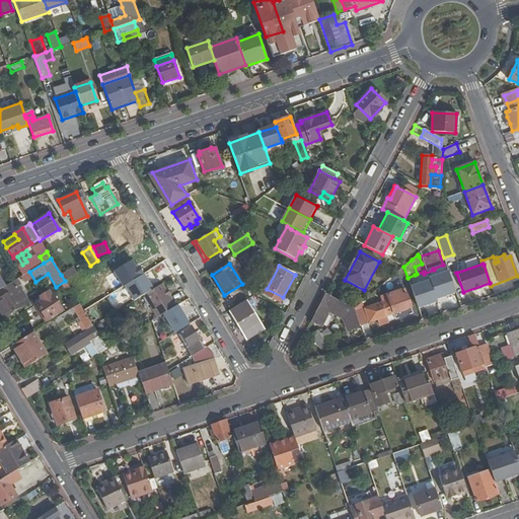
[(61,275),(65,281),(77,273),(74,268),(61,275)]
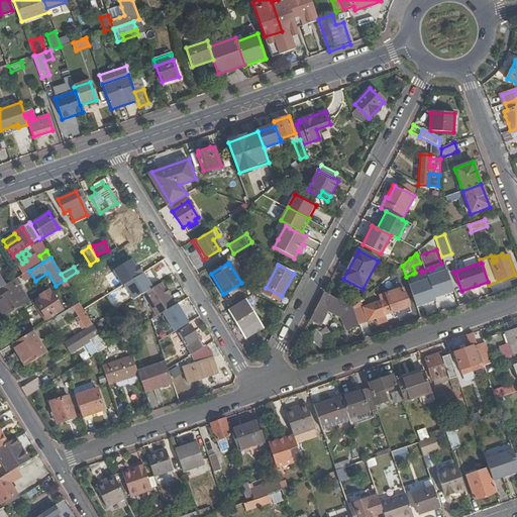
[(446,269),(428,276),(435,297),(454,291),(446,269)]
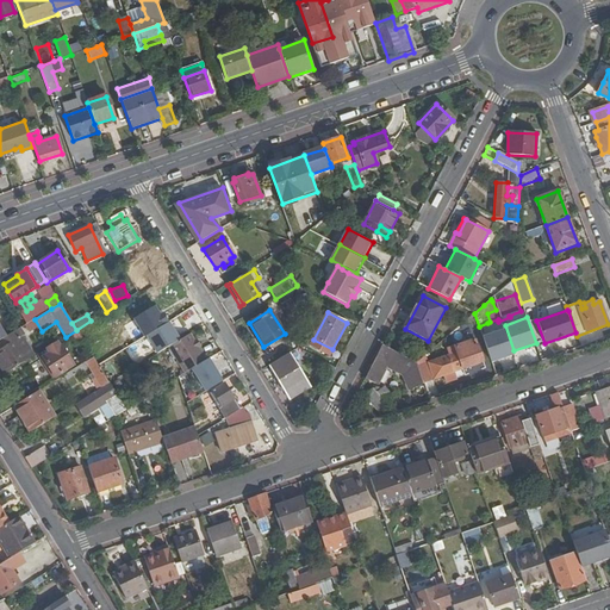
[(479,327),(492,365),(502,362),(487,323),(479,327)]
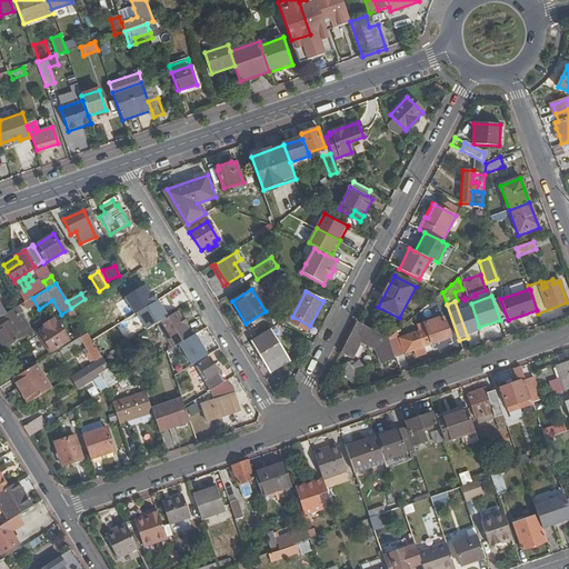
[(125,302),(99,318),(106,330),(126,318),(121,311),(128,307),(125,302)]
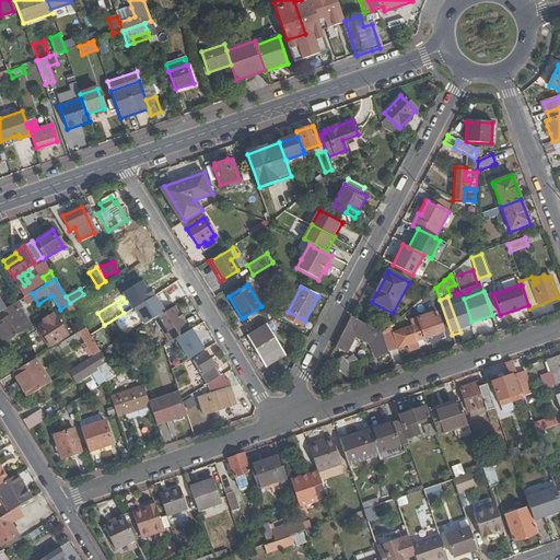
[(0,321),(0,337),(4,343),(31,327),(21,310),(23,308),(19,301),(4,310),(2,312),(6,317),(2,319),(0,321)]
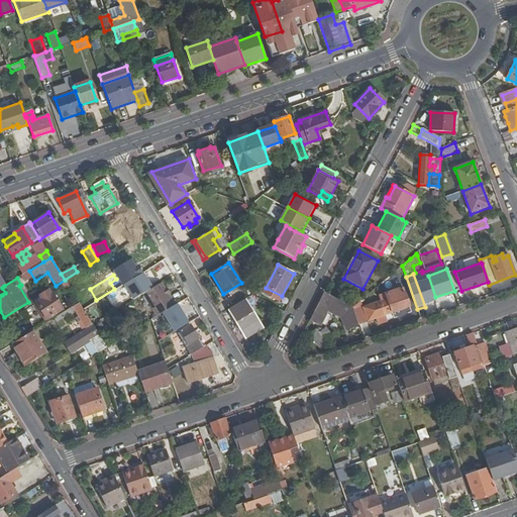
[(79,289),(73,278),(67,282),(74,292),(79,289)]
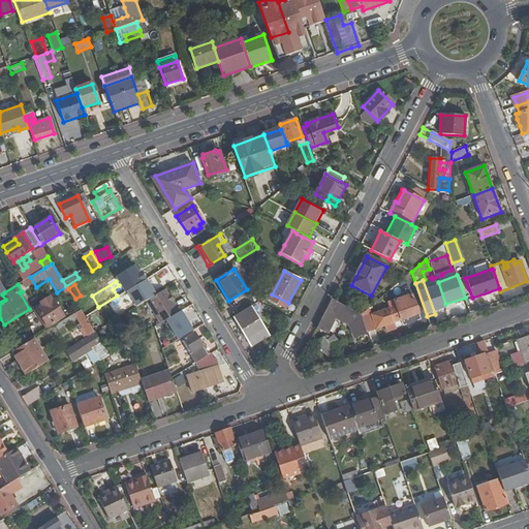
[(168,297),(164,289),(146,301),(160,324),(179,313),(173,303),(175,302),(170,294),(168,297)]
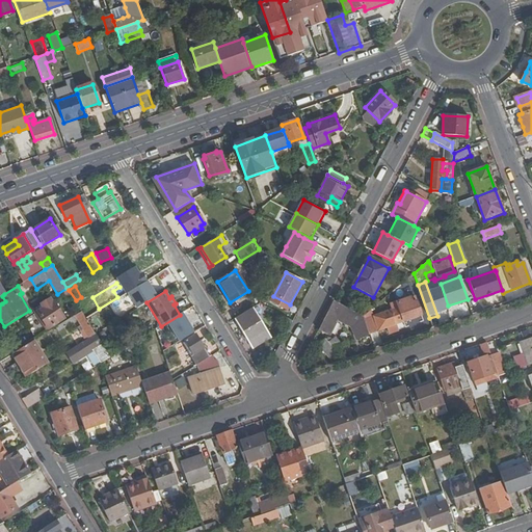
[(287,310),(290,304),(273,296),(270,301),(287,310)]
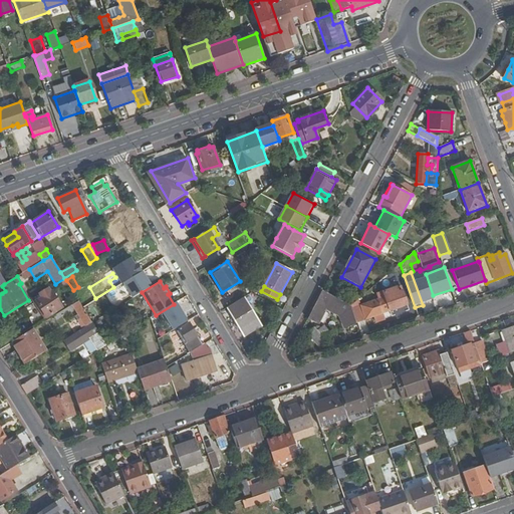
[(353,309),(357,322),(407,305),(403,292),(398,293),(396,288),(383,292),(386,298),(353,309)]
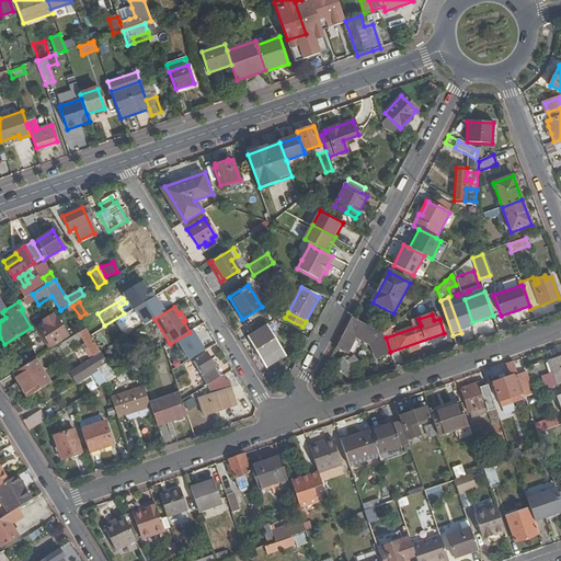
[(44,325),(39,329),(50,347),(66,338),(53,316),(43,322),(44,325)]
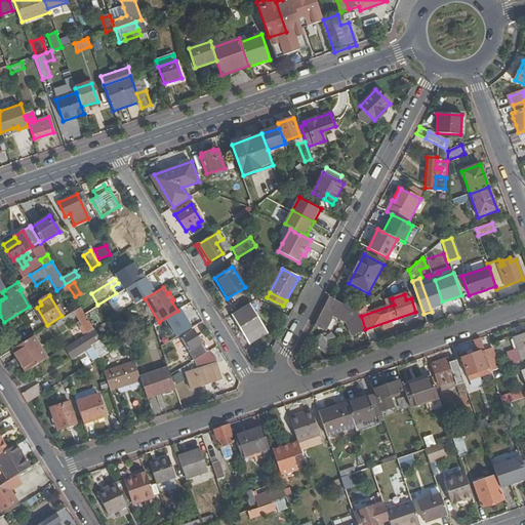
[(329,296),(314,326),(323,331),(332,315),(348,323),(355,335),(365,330),(365,329),(361,316),(359,312),(329,296)]
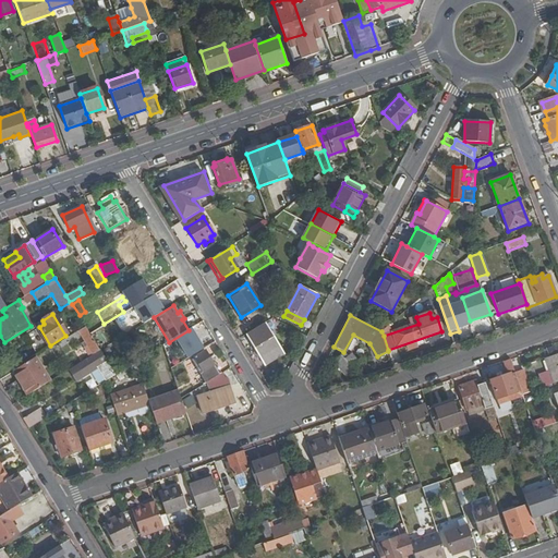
[(198,339),(207,335),(201,322),(192,326),(198,339)]
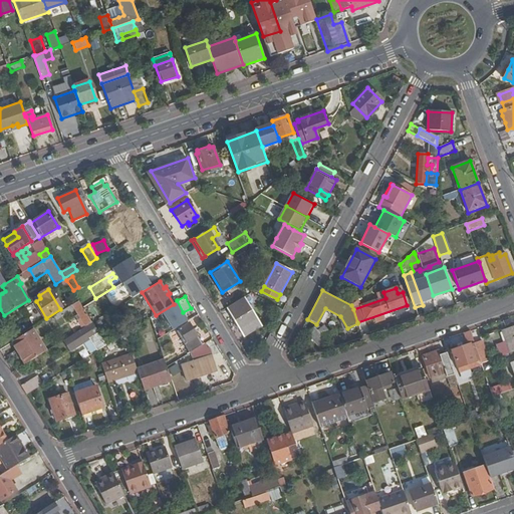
[(243,298),(226,309),(244,337),(261,326),(243,298)]
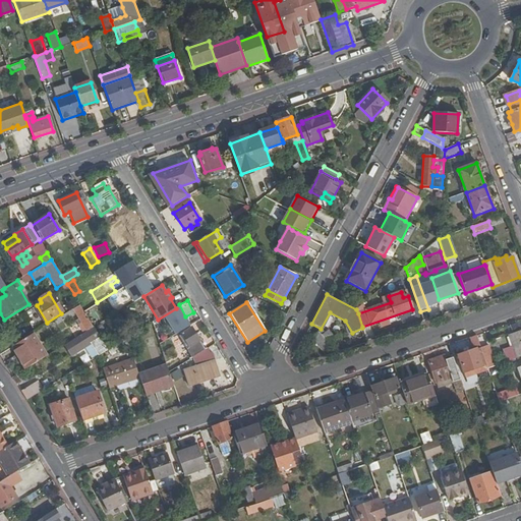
[(73,311),(72,309),(59,317),(61,322),(75,312),(81,324),(80,327),(84,332),(92,327),(79,307),(73,311)]
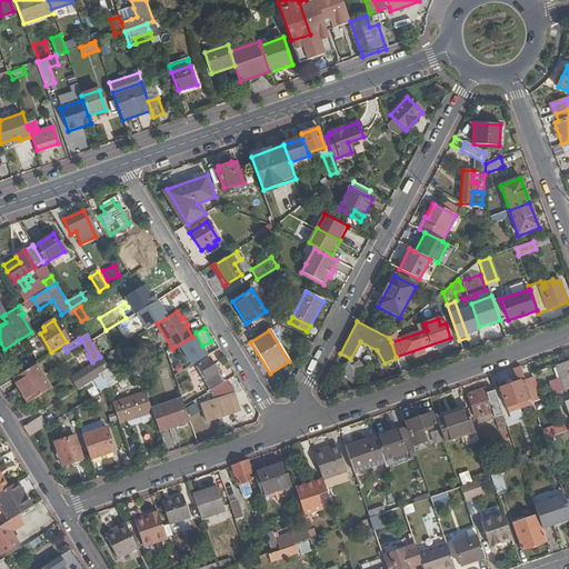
[(118,382),(102,358),(89,366),(81,370),(71,377),(78,388),(100,373),(109,388),(118,382)]
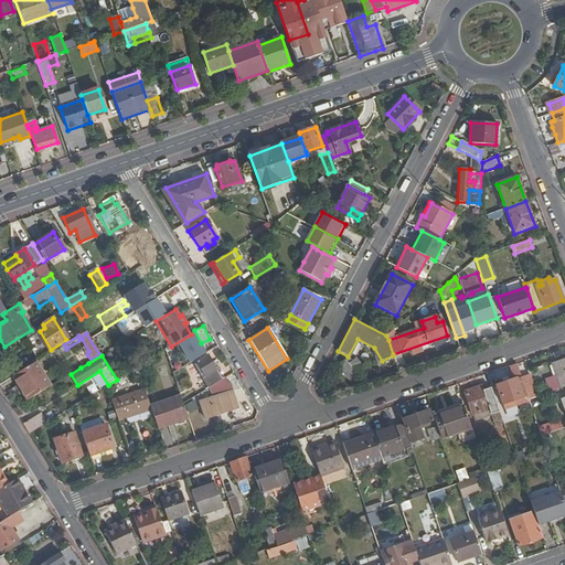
[(214,384),(222,380),(208,356),(196,363),(203,374),(201,375),(209,387),(214,384)]
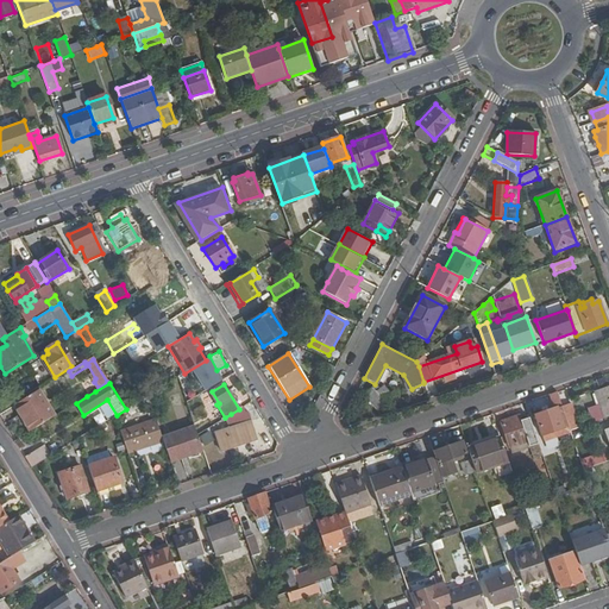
[(606,419),(608,418),(608,387),(596,393),(601,406),(606,419)]
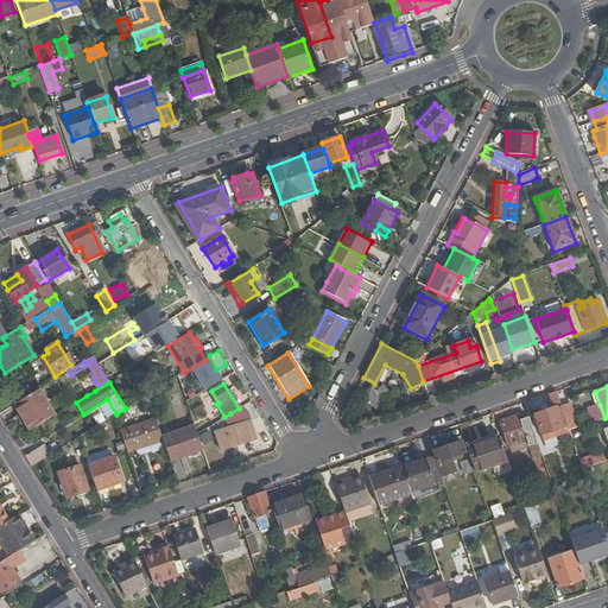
[(363,394),(377,409),(385,401),(391,396),(384,388),(378,394),(371,387),(363,394)]
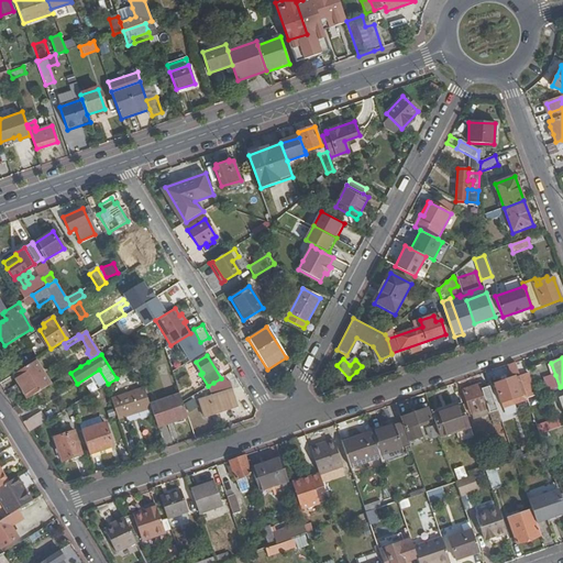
[(35,361),(13,374),(19,383),(21,382),(31,397),(51,385),(35,361)]
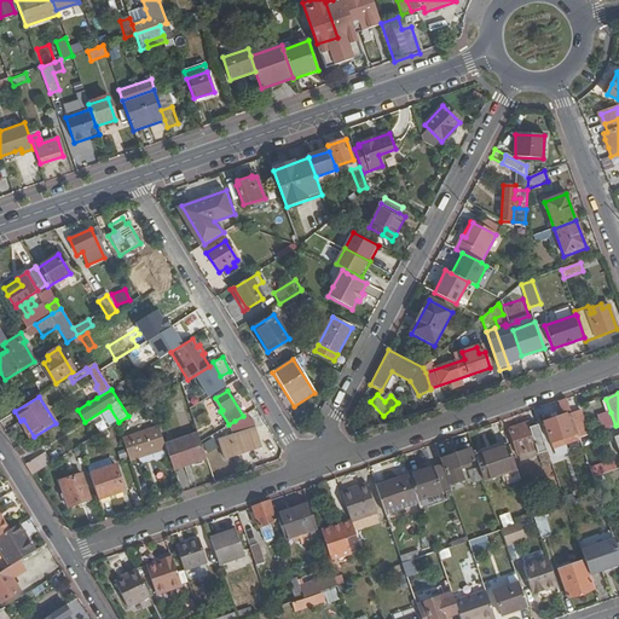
[(566,399),(559,401),(563,417),(545,424),(549,434),(557,432),(559,435),(567,432),(571,441),(579,439),(576,427),(570,411),(566,399)]
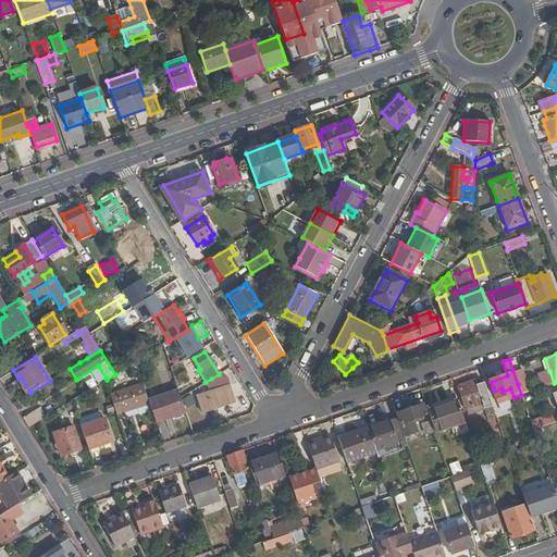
[(520,367),(512,370),(518,384),(525,382),(520,367)]
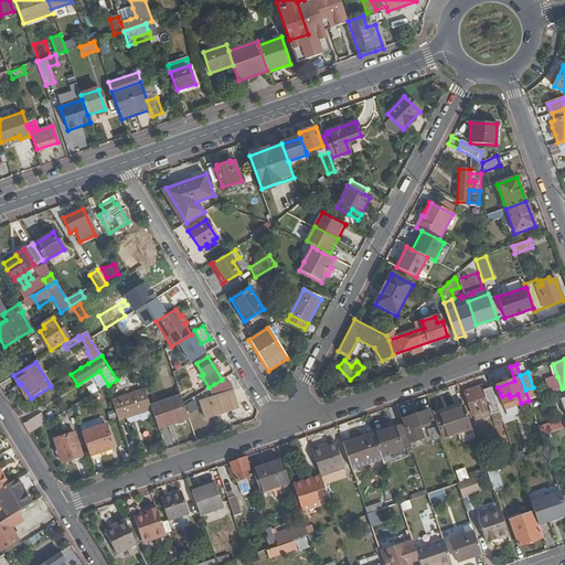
[(358,373),(350,380),(353,383),(361,377),(358,373)]
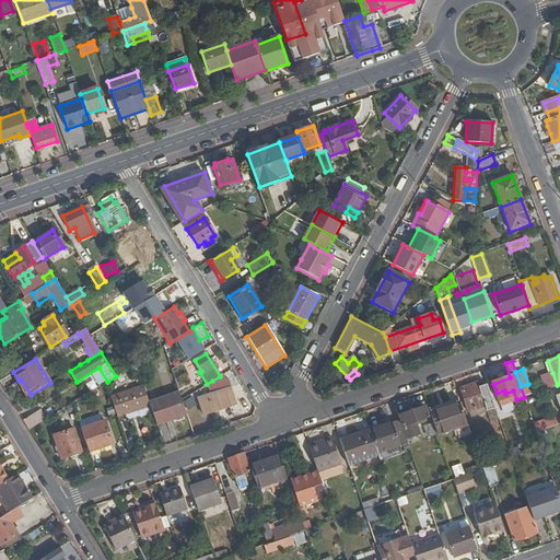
[(546,389),(557,385),(552,373),(541,376),(546,389)]
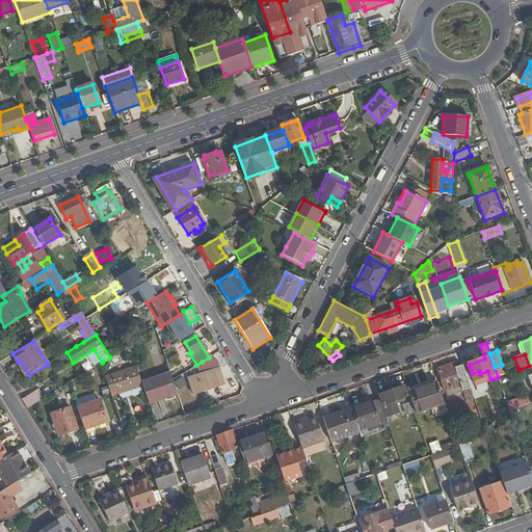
[(214,362),(210,356),(209,357),(202,362),(206,372),(196,375),(198,382),(190,384),(193,394),(224,383),(215,361),(214,362)]
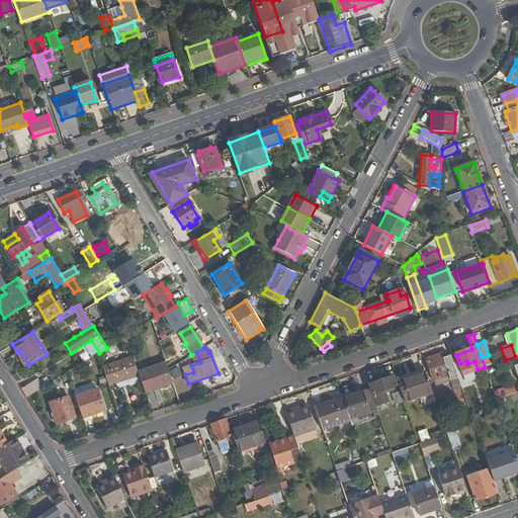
[(26,367),(28,365),(19,351),(17,352),(26,367)]
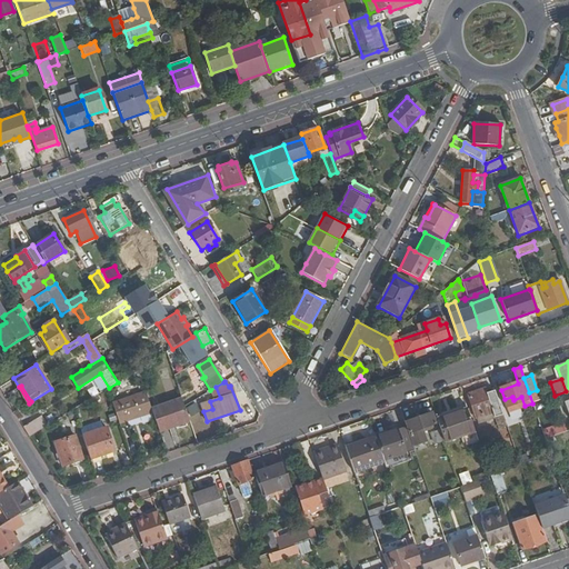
[(502,415),(493,388),(487,390),(486,387),(467,392),(475,416),(492,409),(496,418),(502,415)]
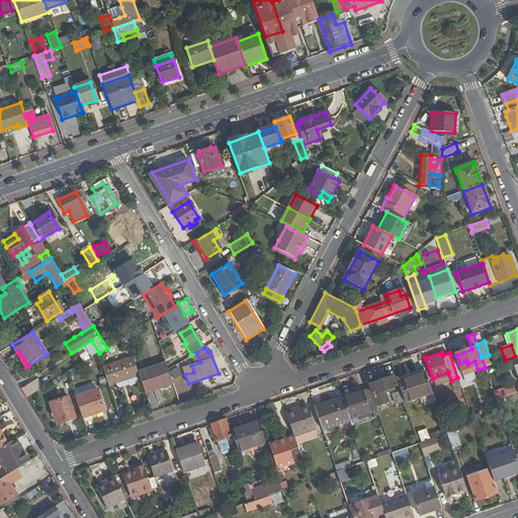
[(482,357),(485,367),(492,364),(489,355),(482,357)]
